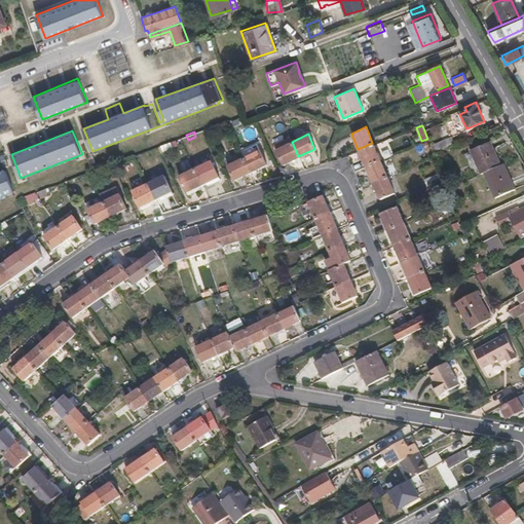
[(431,143),(434,152),(455,143),(451,135),(431,143)]
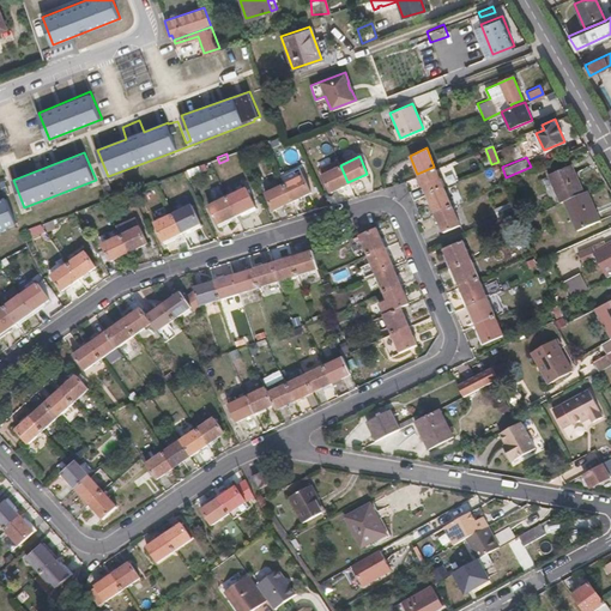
[(340,165),(337,158),(319,167),(330,192),(348,182),(340,165)]
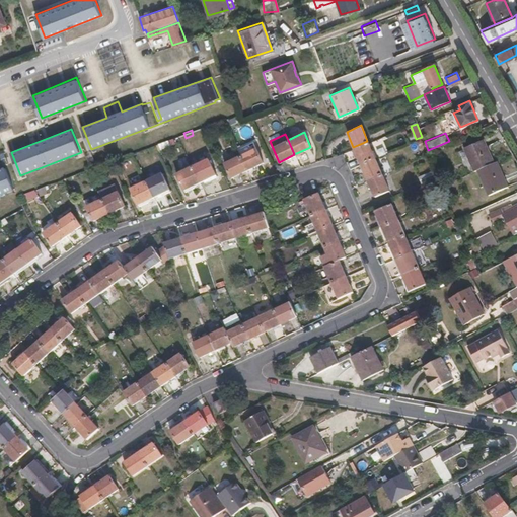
[(463,147),(466,153),(485,142),(483,138),(463,147)]
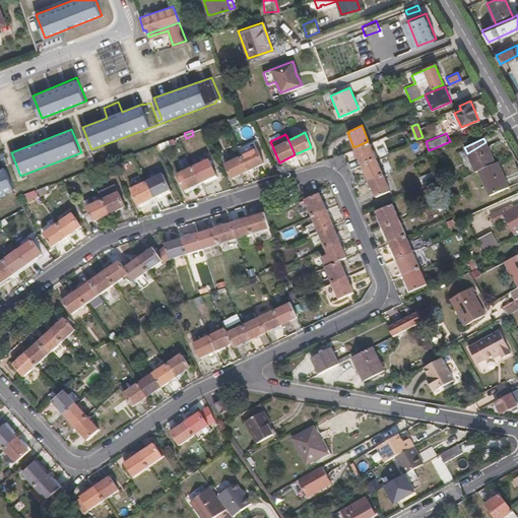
[(240,155),(247,170),(263,162),(252,140),(237,148),(241,155),(240,155)]
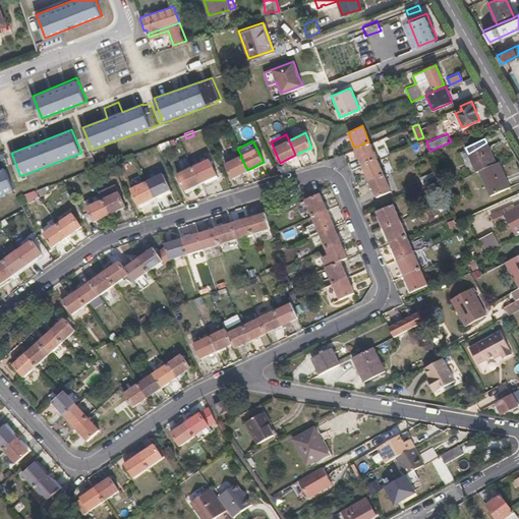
[(368,141),(354,148),(361,163),(376,158),(368,141)]
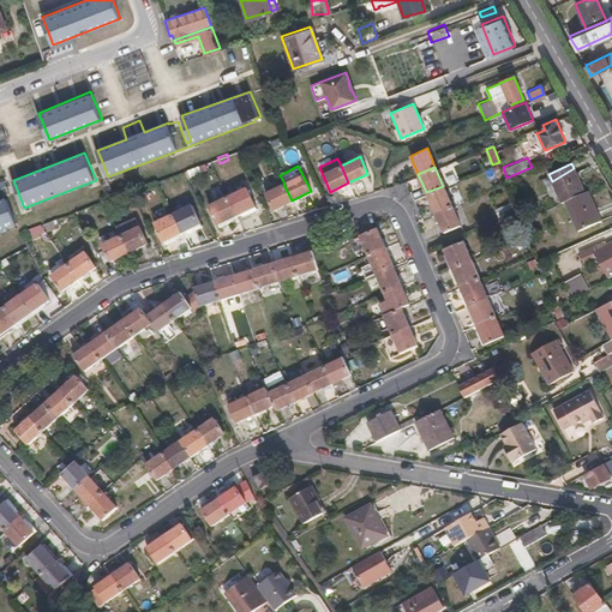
[(552,181),(561,202),(564,201),(583,191),(574,168),(552,181)]
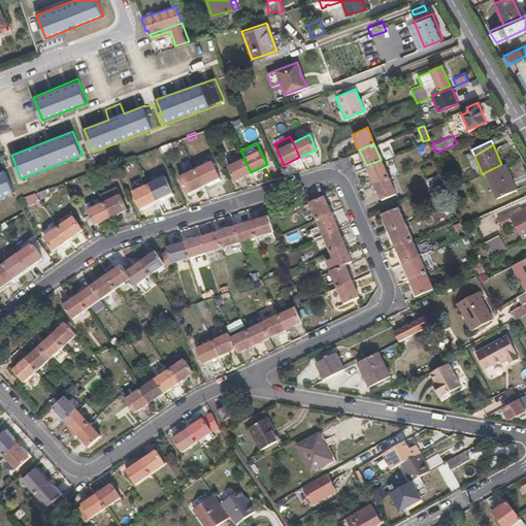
[(234,179),(251,172),(243,158),(228,166),(234,179)]
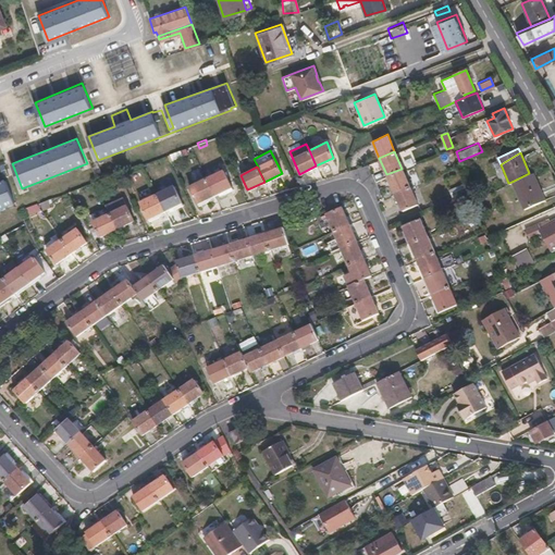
[(402,169),(386,174),(394,193),(409,186),(402,169)]
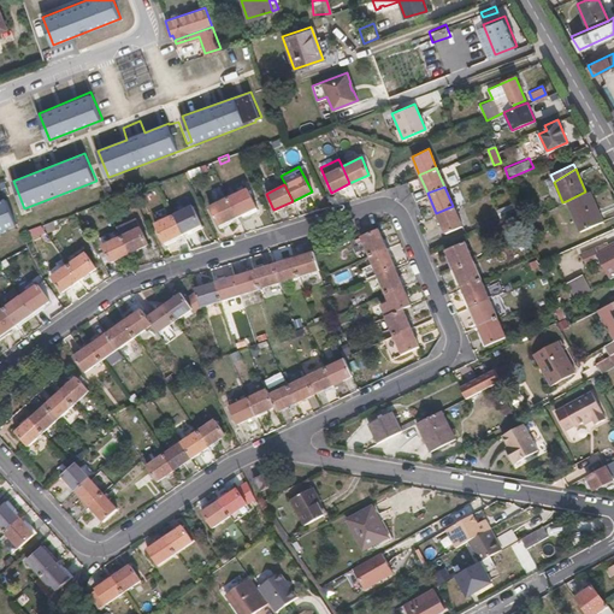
[(247,188),(228,196),(237,216),(247,211),(248,213),(257,208),(247,188)]
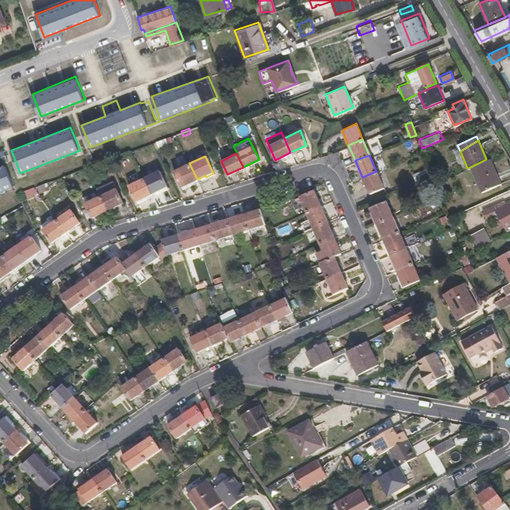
[(486,159),(470,167),(481,191),(500,183),(489,158),(486,159)]
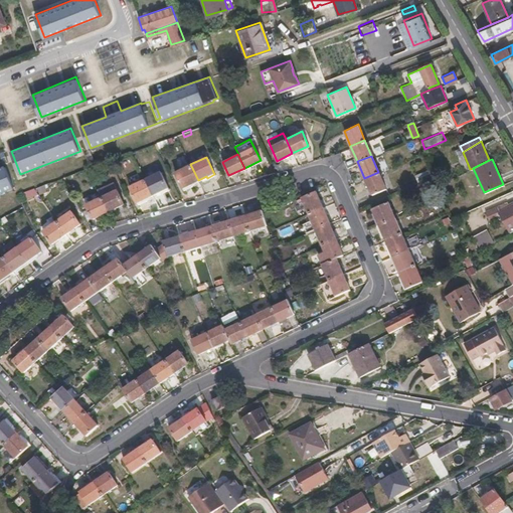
[(198,180),(190,164),(175,171),(183,189),(193,184),(192,183),(198,180)]
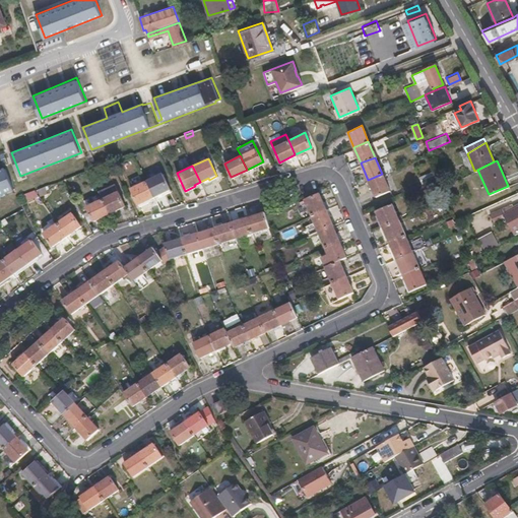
[(7,168),(0,170),(0,195),(15,189),(7,168)]
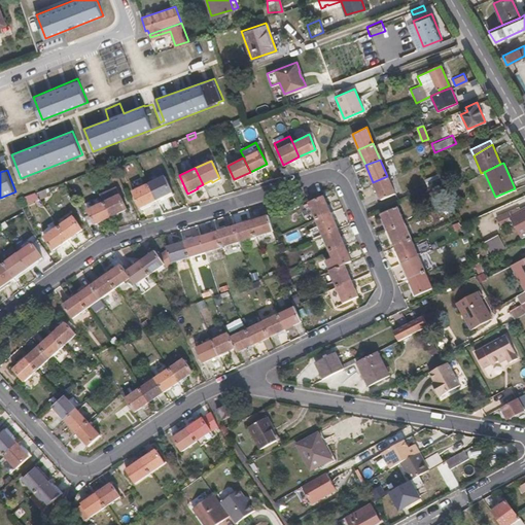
[(164,175),(147,183),(154,199),(164,194),(165,197),(173,193),(164,175)]
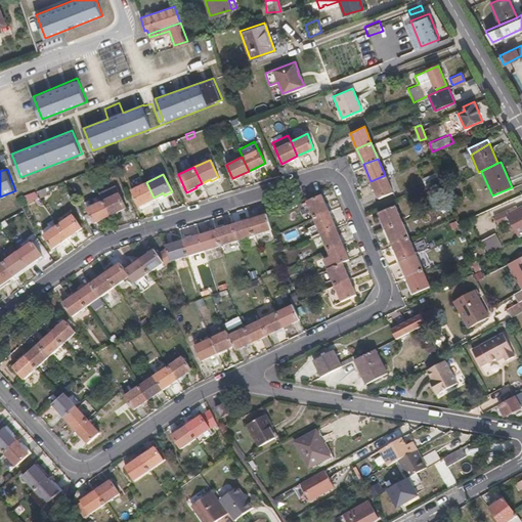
[(385,175),(371,181),(378,198),(392,191),(385,175)]
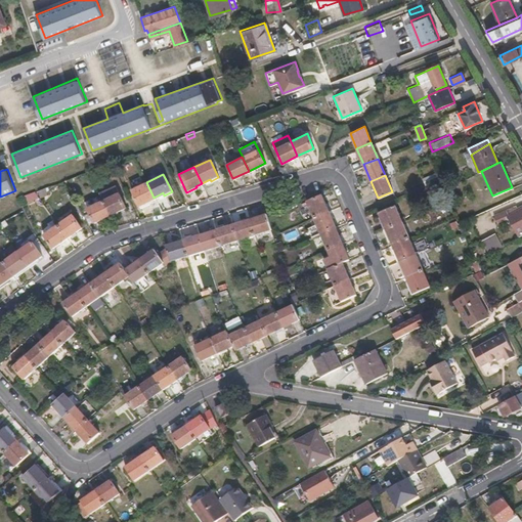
[(154,198),(146,182),(131,189),(139,207),(148,203),(147,201),(154,198)]
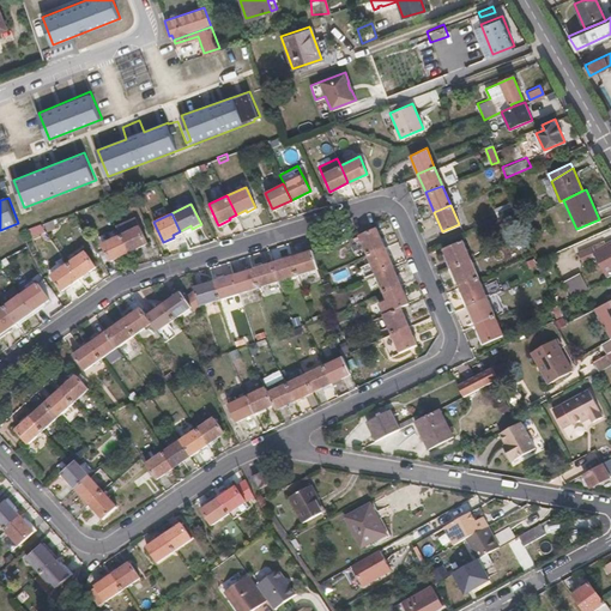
[(134,216),(115,224),(120,234),(128,250),(147,242),(134,216)]
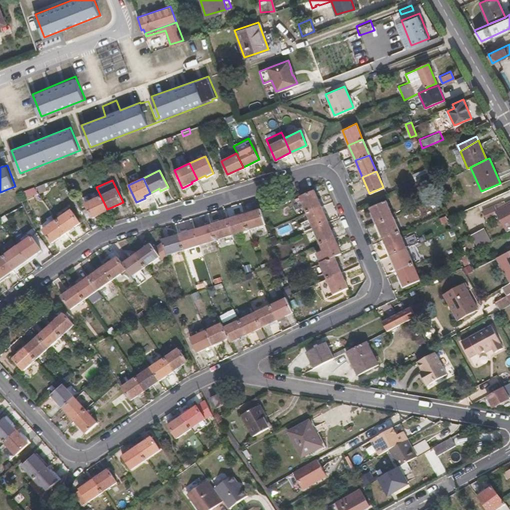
[(289,196),(290,199),(311,190),(310,188),(289,196)]
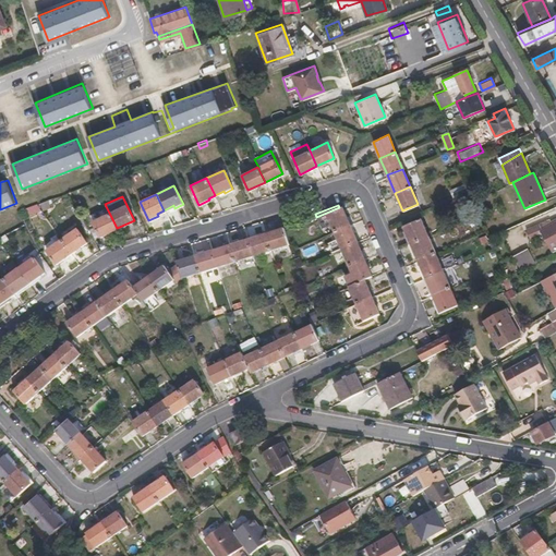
[(329,220),(334,231),(349,225),(341,206),(339,207),(316,217),(319,225),(329,220)]
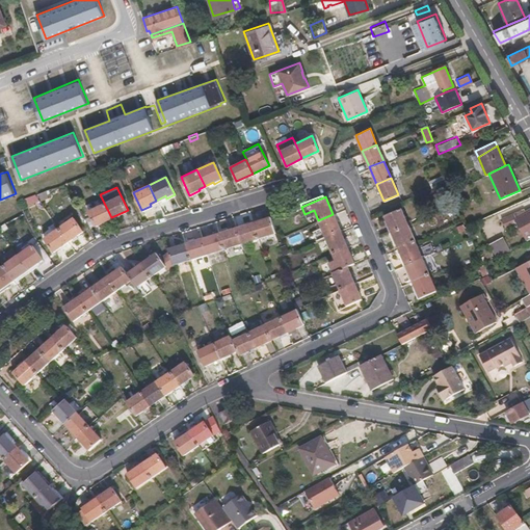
[(84,204),(87,211),(97,206),(94,200),(84,204)]
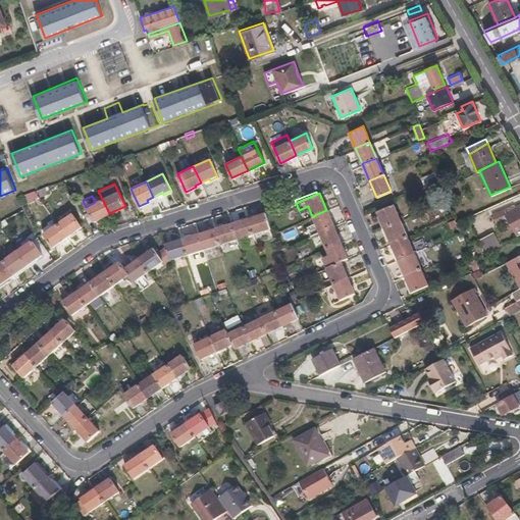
[(109,213),(102,199),(95,202),(86,207),(93,221),(109,213)]
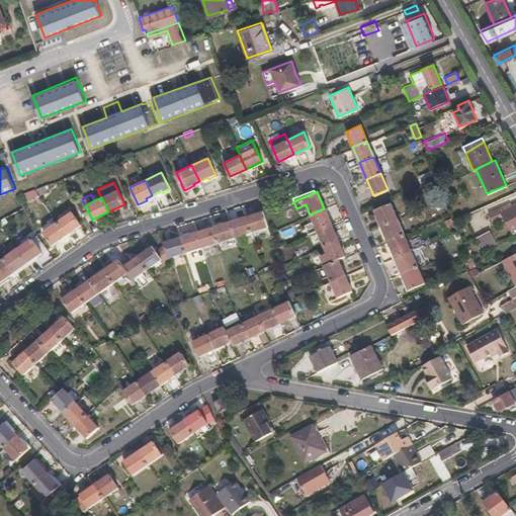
[(373,216),(378,226),(396,218),(390,201),(373,208),(376,215),(373,216)]
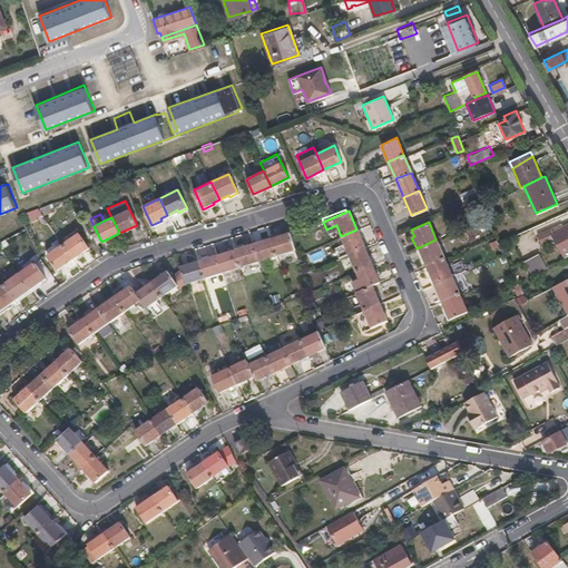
[(550,233),(567,223),(567,222),(561,225),(560,222),(537,233),(540,242),(552,236),(550,233)]
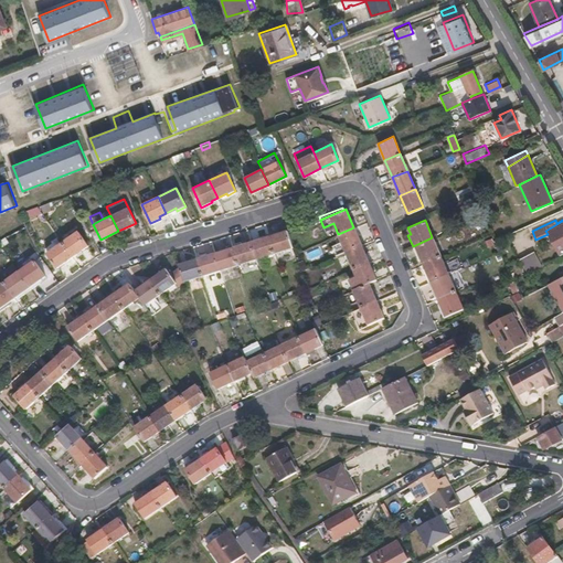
[(562,248),(562,221),(545,231),(548,234),(558,252),(562,248)]
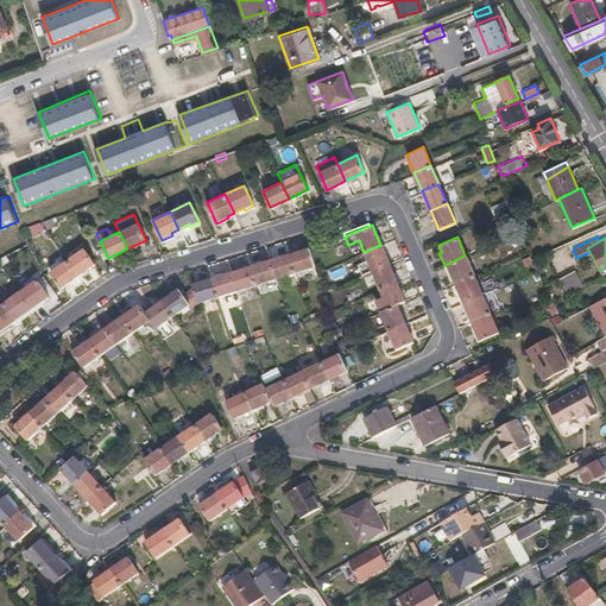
[(380,245),(364,252),(367,259),(372,270),(389,263),(380,245)]
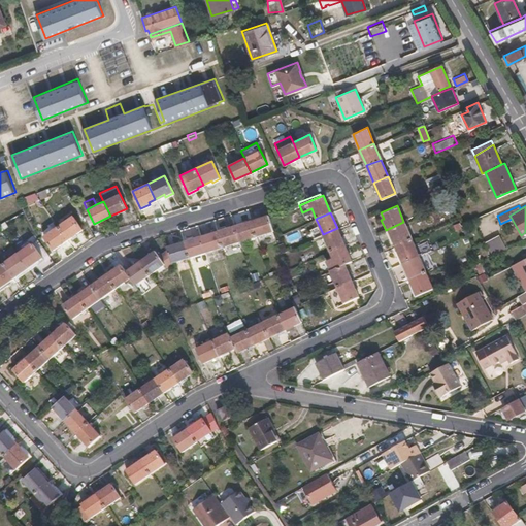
[(250,220),(255,235),(273,230),(268,215),(250,220)]
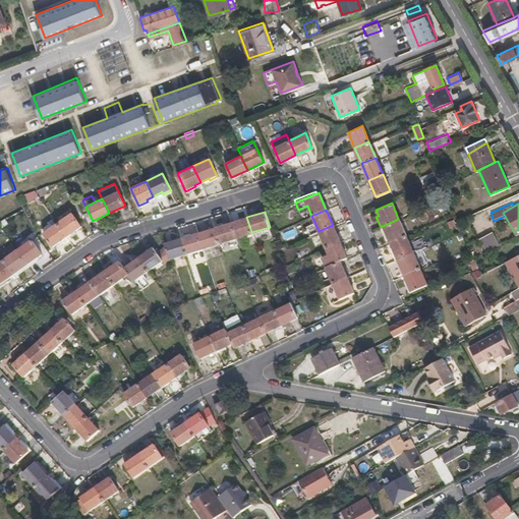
[(72,213),(57,223),(66,235),(80,225),(72,213)]
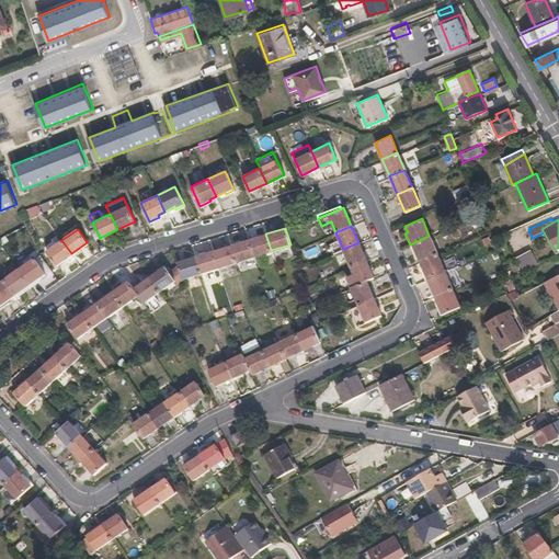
[(248,240),(253,257),(271,250),(265,234),(248,240)]
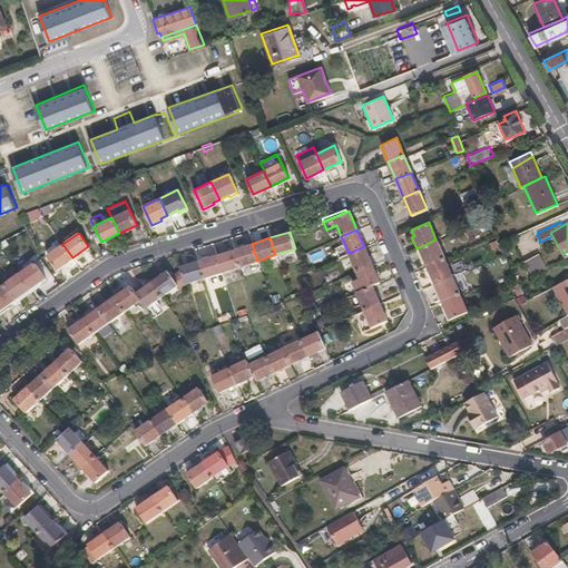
[(436,240),(417,248),(420,256),(422,255),(427,265),(443,257),(436,240)]
